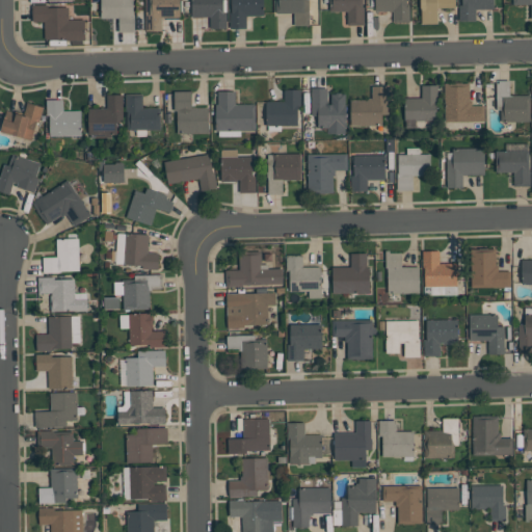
[(133,0),(133,15),(134,15),(134,31),(118,31),(118,18),(101,18),(101,0),(133,0)]
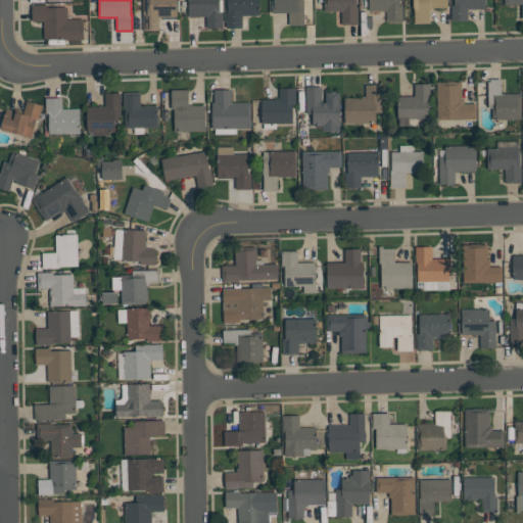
[(143,0),(177,0),(177,16),(158,16),(158,30),(143,30),(143,0)]
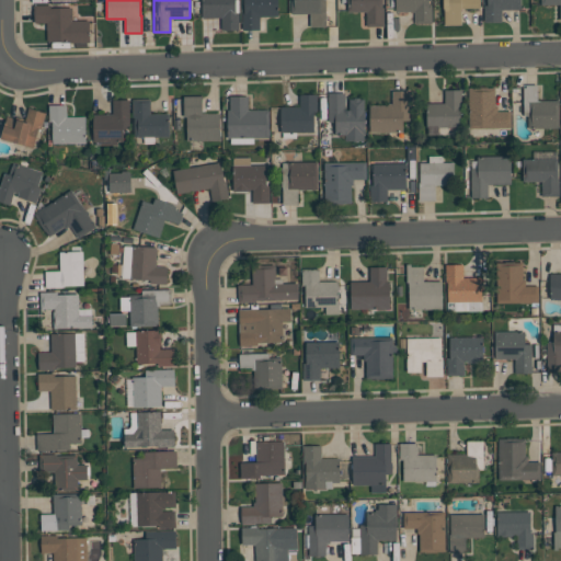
[(239,0),(239,30),(221,30),(221,18),(202,18),(202,0),(239,0)]
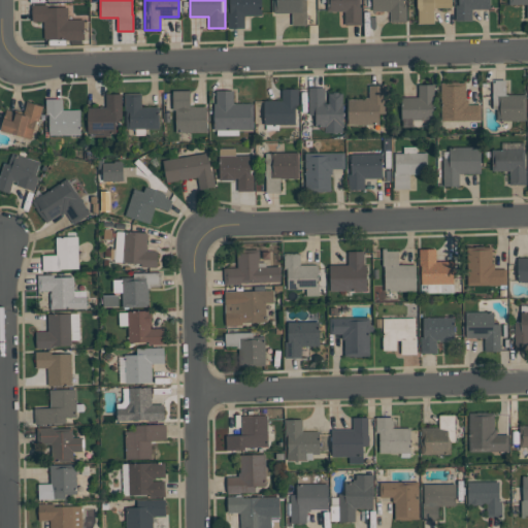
[(230,0),(262,0),(262,15),(244,15),(244,28),(228,28),(228,12),(230,12),(230,0)]
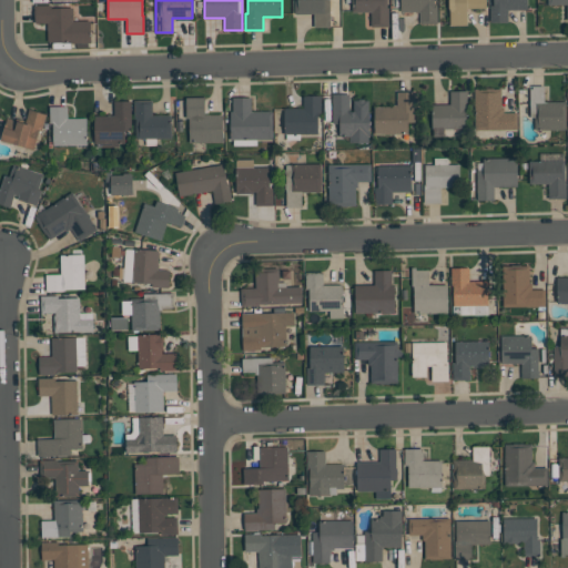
[(314,27),(314,13),(294,13),(294,0),(330,0),(331,27),(314,27)]
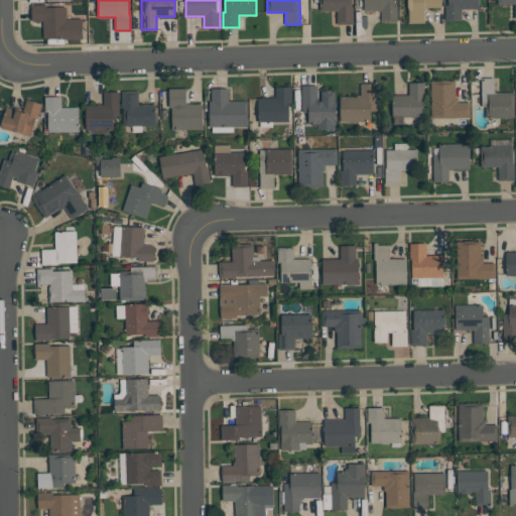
[(353,24),(337,24),(337,10),(319,10),(319,0),(352,0),(352,7),(353,7),(353,24)]
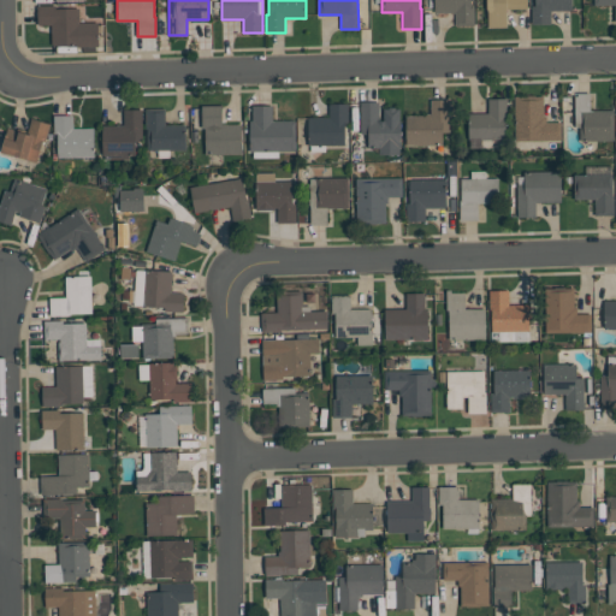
[(474,25),(456,25),(456,12),(434,12),(434,0),(471,0),(471,7),(474,7),(474,25)]
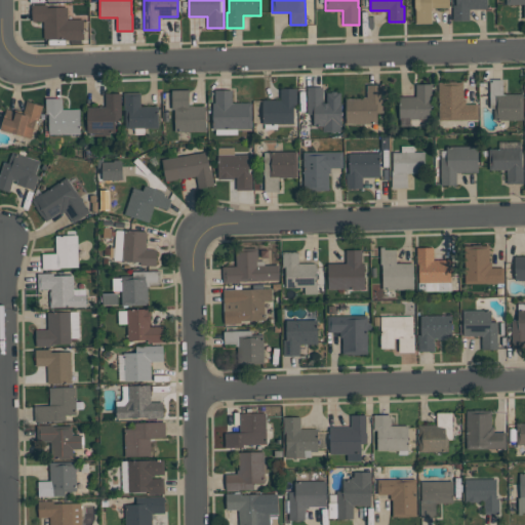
[(415,24),(415,8),(414,8),(414,0),(449,0),(449,7),(432,7),(432,24),(415,24)]
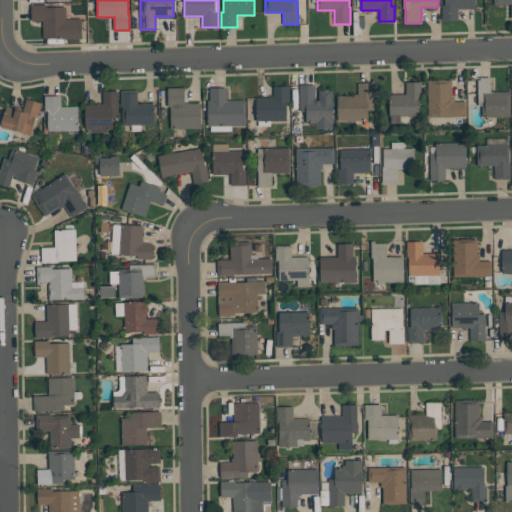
[(475,0),(475,8),(457,9),(458,19),(442,20),(442,4),(445,4),(444,0),(475,0)]
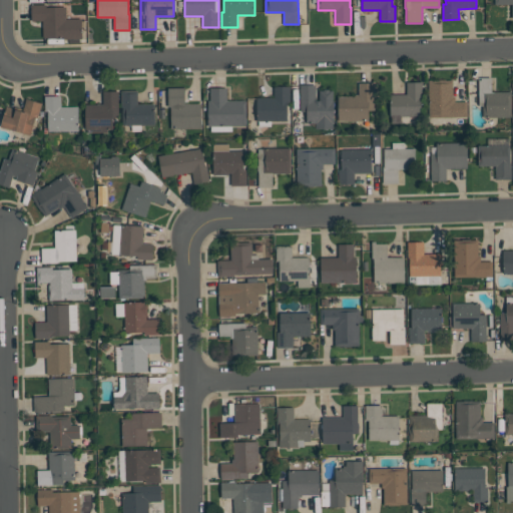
[(512,0),(512,17),(512,4),(494,4),(494,0),(512,0)]
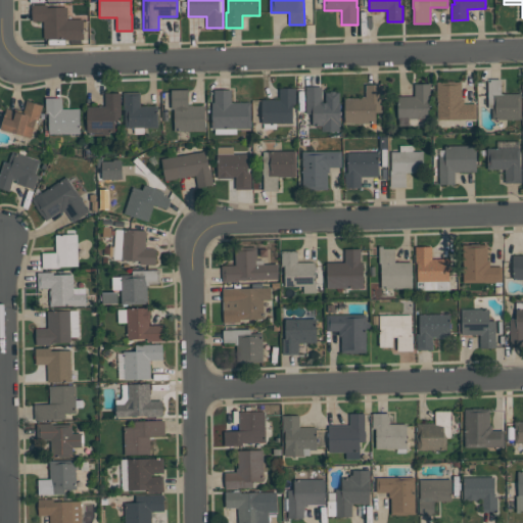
[(67,7),(67,19),(83,19),(84,40),(66,40),(66,38),(44,39),(43,20),(32,21),(32,4),(47,4),(47,7),(67,7)]
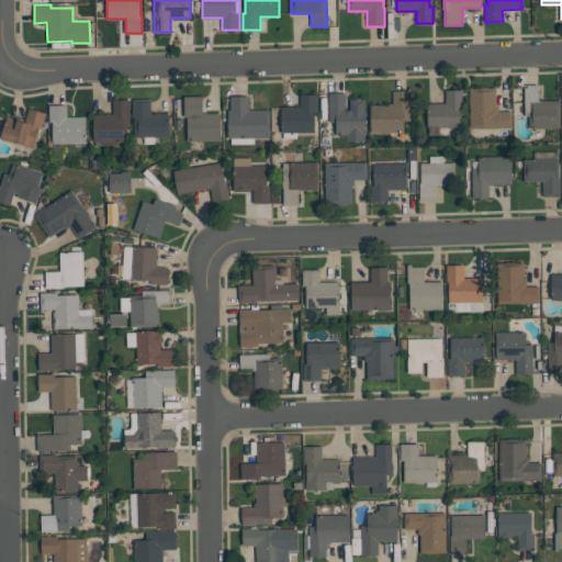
[(529,128),(529,115),(524,115),(524,85),(538,85),(538,100),(560,100),(560,128),(529,128)]
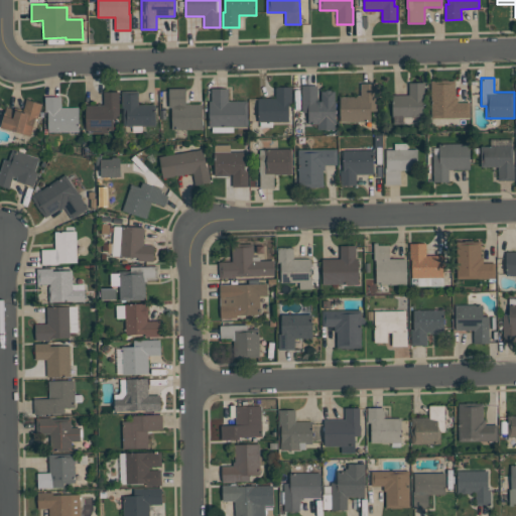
[(470,118),(431,118),(431,81),(456,81),(456,97),(458,97),(458,102),(470,102),(470,118)]
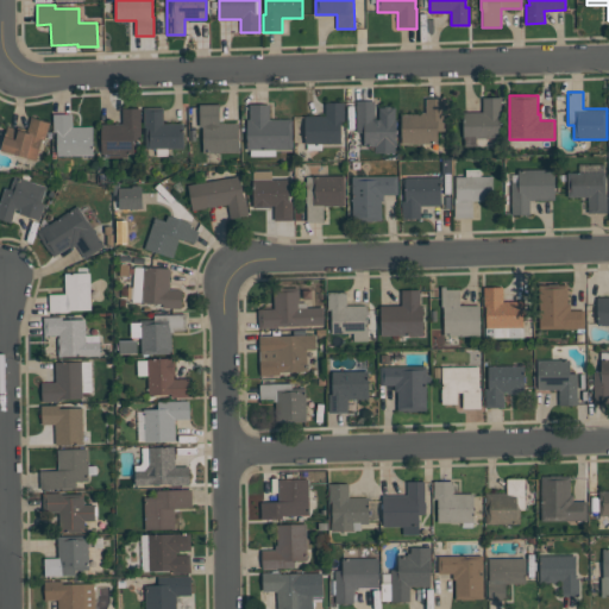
[(483,112),(483,98),(501,98),(501,113),(500,113),(500,138),(487,138),(487,145),(465,145),(465,138),(463,138),(463,112),(483,112)]
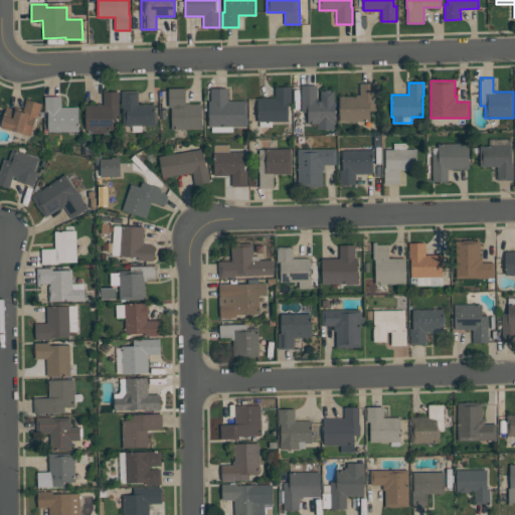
[(339,122),(339,97),(355,97),(355,95),(360,95),(360,83),(375,83),(375,111),(370,111),(370,122),(339,122)]
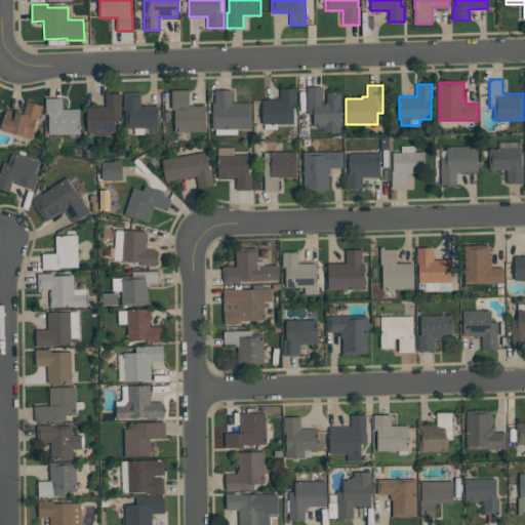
[(323,131),(323,126),(314,126),(314,114),(308,114),(308,86),(323,86),(323,99),(326,99),(326,92),(330,92),(331,91),(335,91),(337,92),(340,92),(340,103),(341,103),(341,126),(340,126),(340,131),(323,131)]
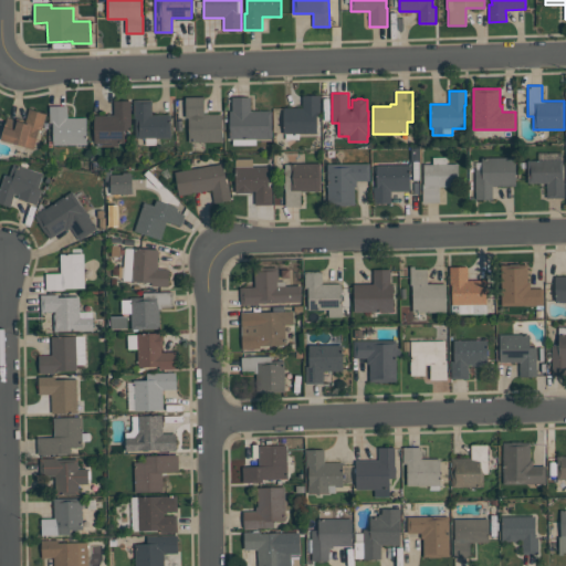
[(316,133),(283,133),(283,107),(302,107),(302,95),(320,95),(320,112),(316,112),(316,133)]
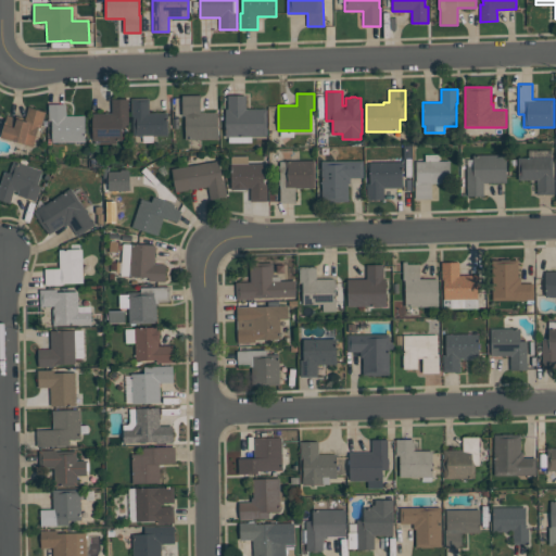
[(226,137),(226,109),(227,109),(227,95),(245,95),(245,109),(266,109),(266,137),(251,137),(251,142),(228,142),(228,137),(226,137)]
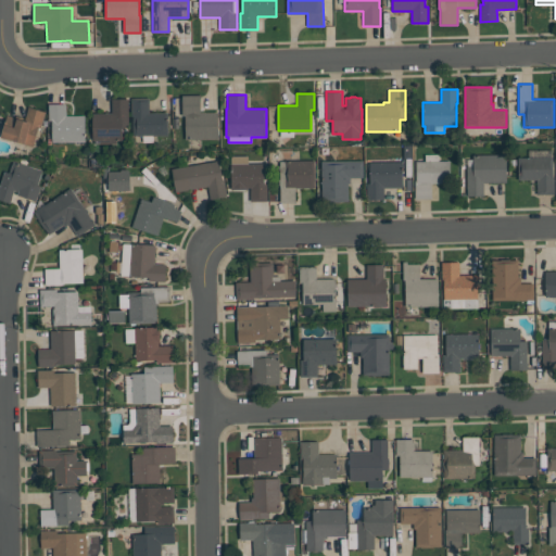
[(181,96),(200,96),(200,112),(218,112),(218,139),(185,139),(185,115),(182,115),(181,96)]
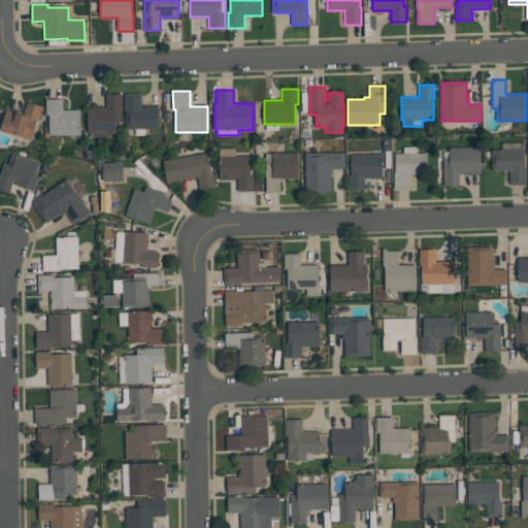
[(126,129),(126,110),(125,110),(125,93),(141,93),(141,106),(160,106),(160,129),(126,129)]
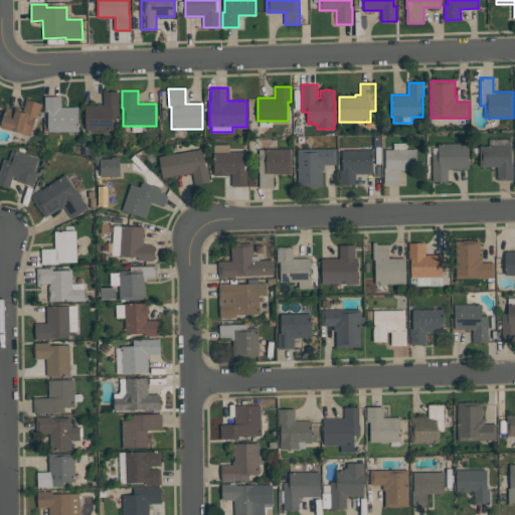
[(86,130),(86,105),(104,105),(104,92),(119,92),(119,118),(113,118),(113,130),(108,130),(108,133),(101,133),(101,130),(86,130)]
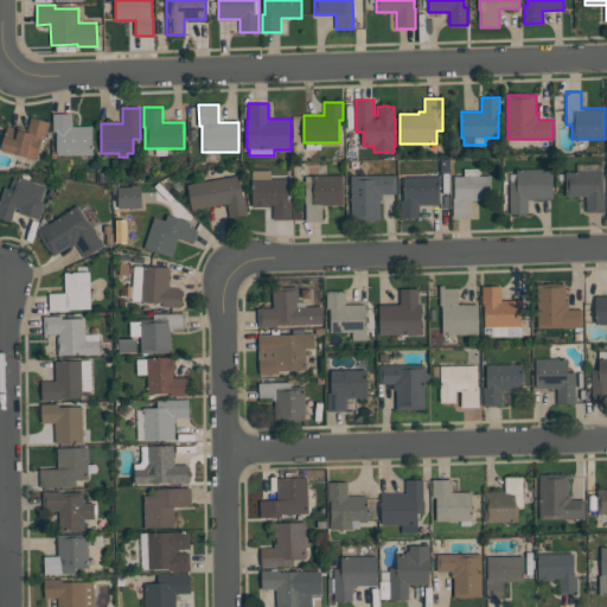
[(71,114),(71,126),(93,126),(93,155),(57,155),(57,132),(52,132),(52,114),(71,114)]
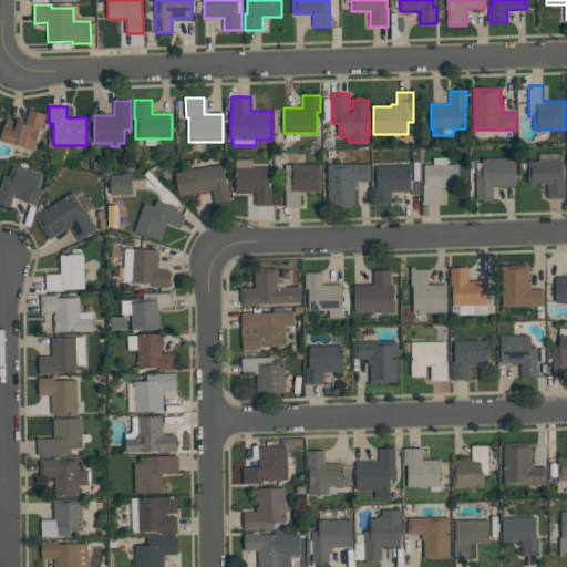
[(0,140),(7,117),(24,122),(29,109),(47,114),(41,130),(39,130),(33,150),(0,140)]
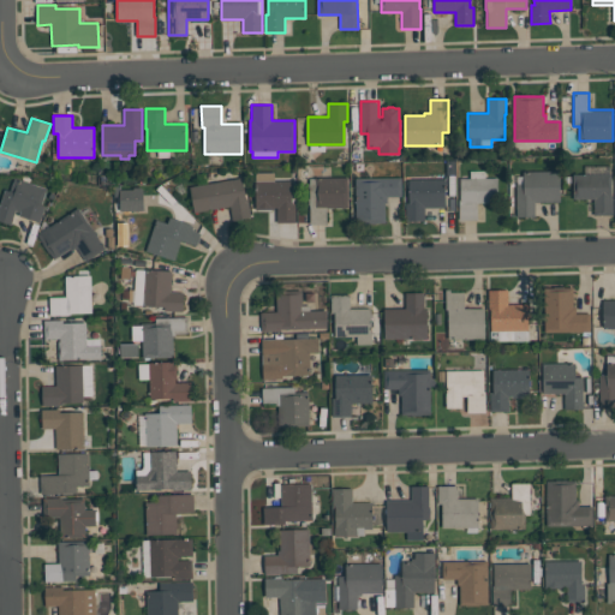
[(460,178),(470,178),(470,171),(485,171),(485,178),(497,178),(497,202),(477,202),(477,219),(459,219),(459,199),(460,199),(460,178)]
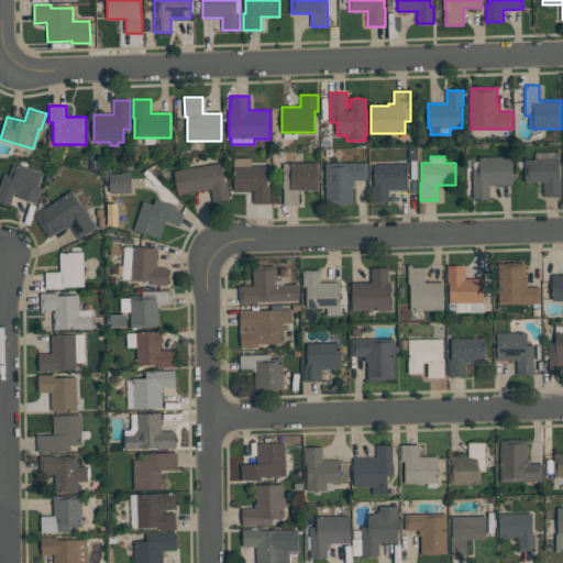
[(512,156),(512,185),(489,185),(489,198),(473,198),(473,168),(473,161),(478,161),(478,156),(512,156)]
